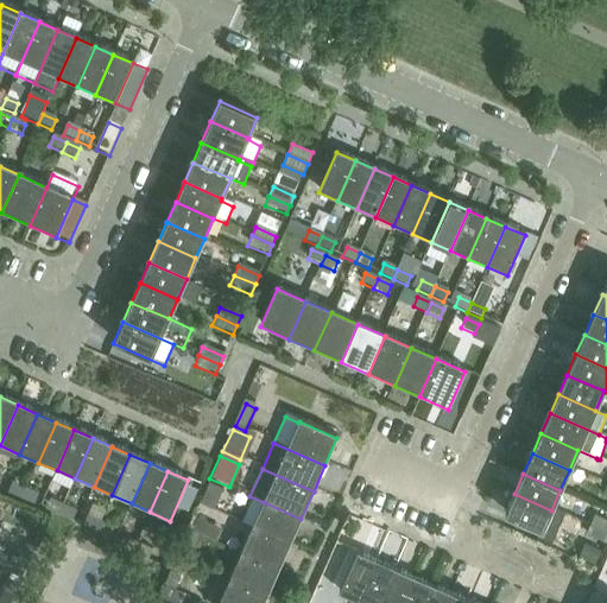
[(7,495),(21,501),(26,490),(12,484),(7,495)]
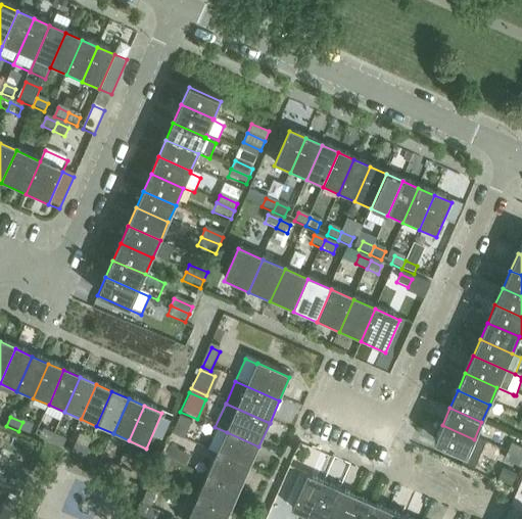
[(33,427),(22,422),(18,431),(29,435),(33,427)]
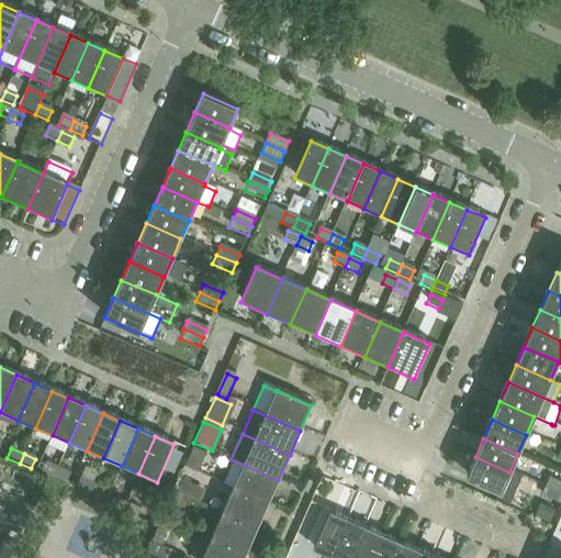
[(475,457),(467,477),(501,492),(497,499),(509,504),(522,478),(509,472),(475,457)]
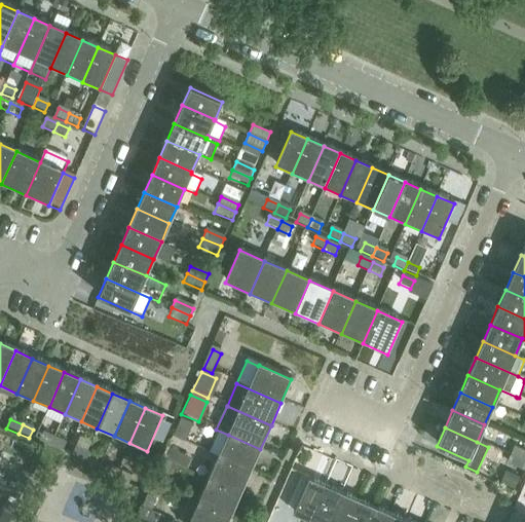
[(40,443),(50,447),(54,439),(43,435),(40,443)]
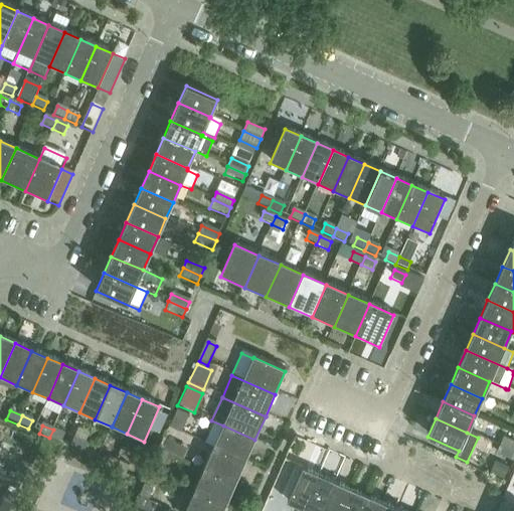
[(254,440),(223,426),(213,448),(245,462),(254,440)]
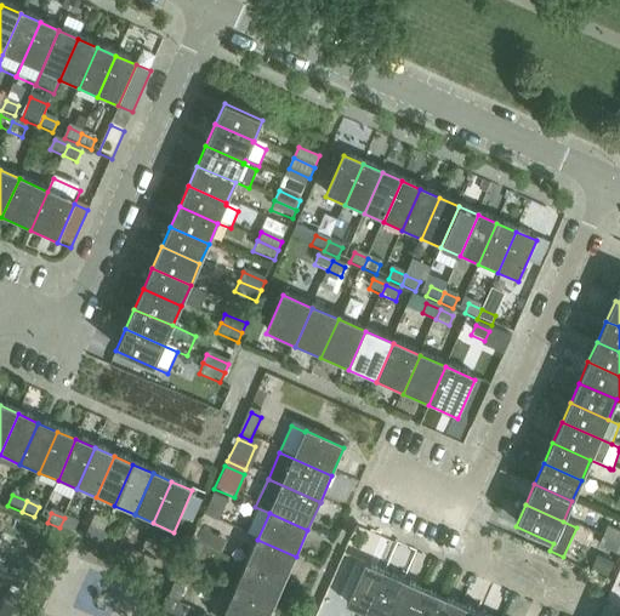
[(78,524),(64,518),(60,528),(73,534),(78,524)]
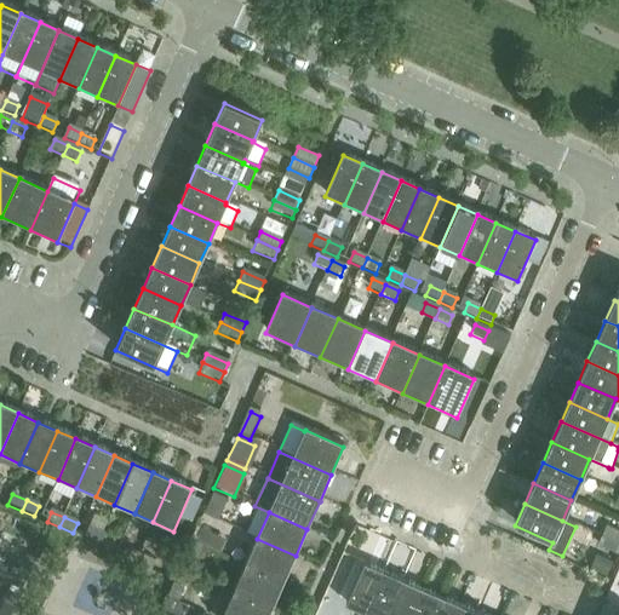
[(85,538),(97,544),(101,534),(89,528),(85,538)]
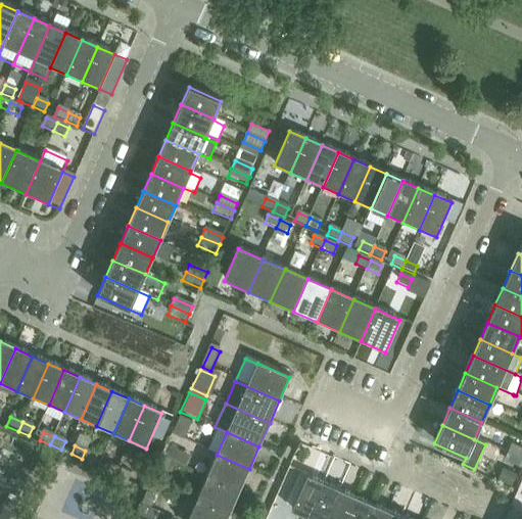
[(521,451),(510,446),(507,454),(521,460),(521,451)]
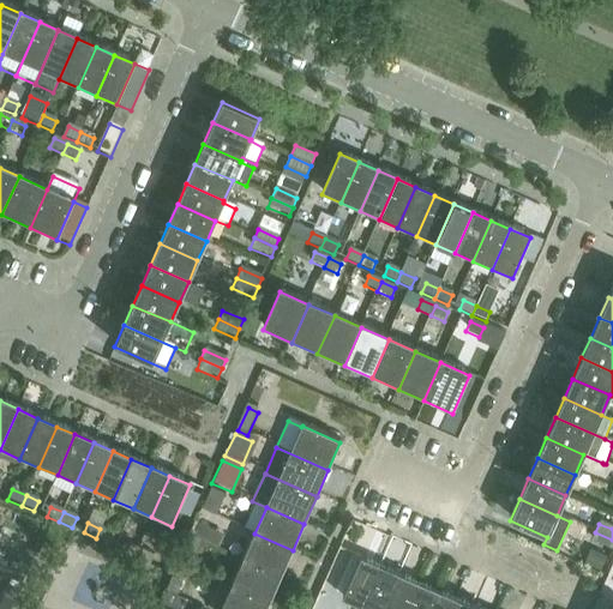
[(198,526),(193,540),(199,542),(203,544),(209,531),(198,526)]
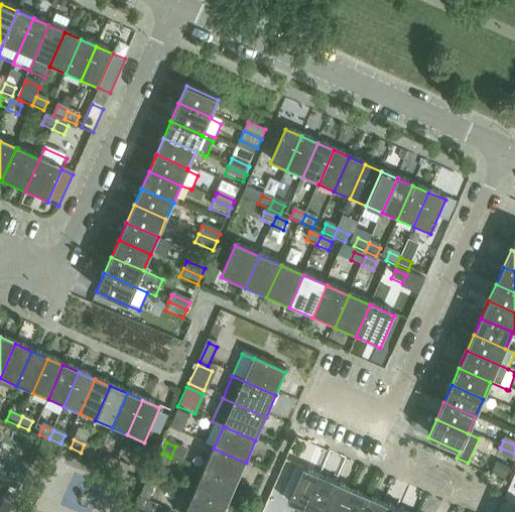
[(96,450),(84,444),(81,453),(93,458),(96,450)]
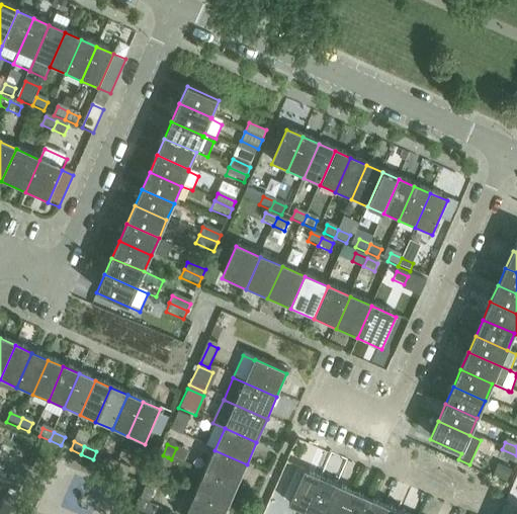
[(516,462),(516,455),(502,449),(499,457),(516,465),(516,462)]
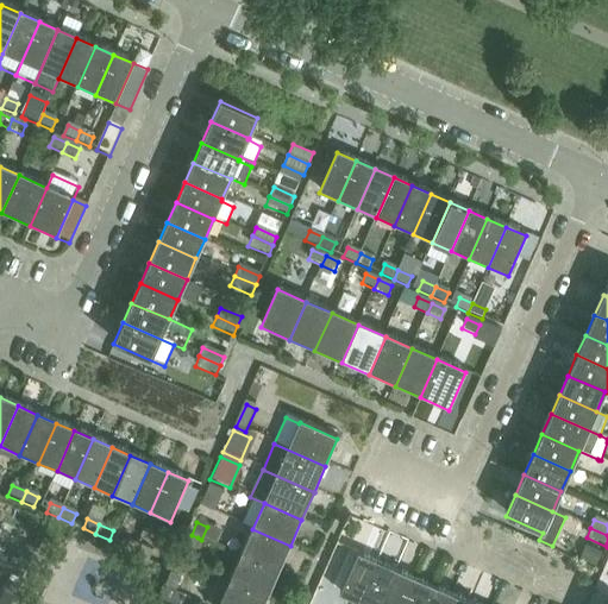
[(290,546),(252,529),(240,557),(279,573),(290,546)]
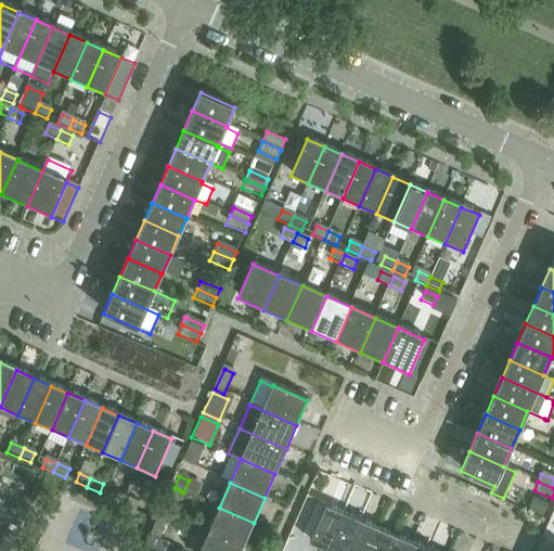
[(171,487),(166,499),(175,502),(180,490),(175,488),(171,487)]
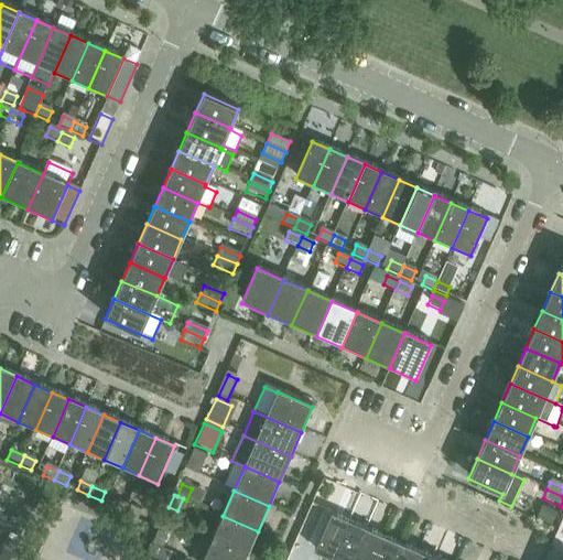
[(110,509),(121,515),(126,506),(115,501),(110,509)]
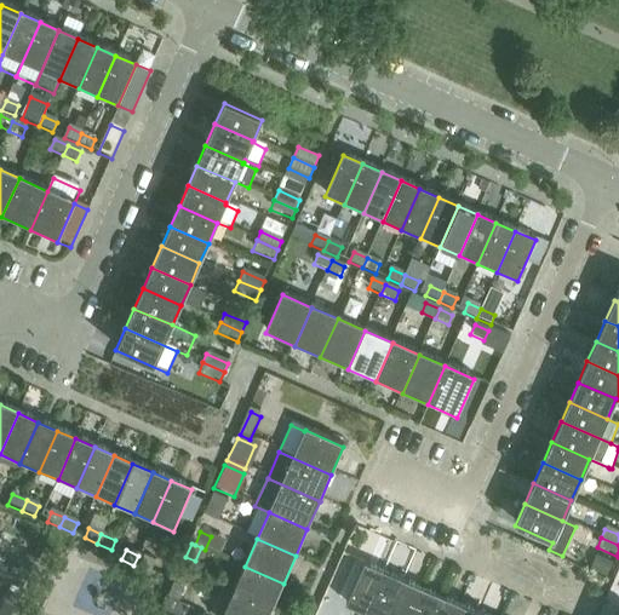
[(152,562),(138,556),(133,565),(147,572),(152,562)]
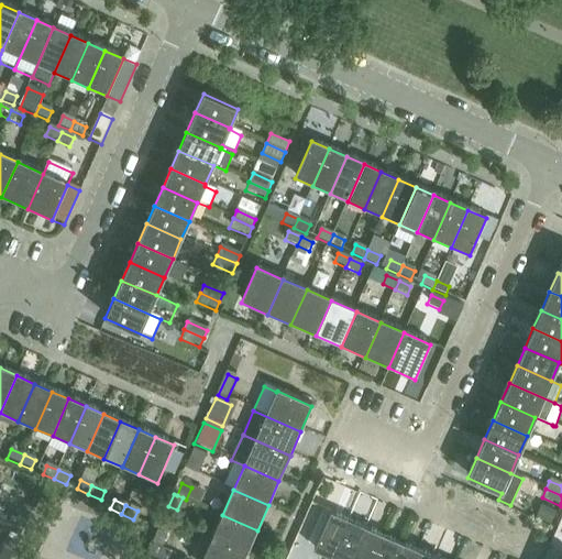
[(22,506),(18,518),(26,522),(31,511),(22,506)]
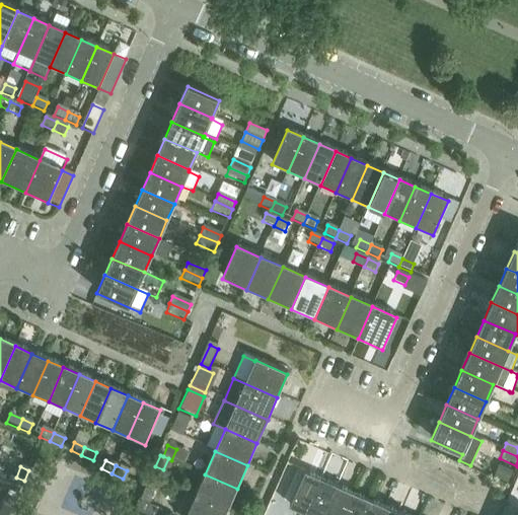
[(289,508),(303,514),(305,514),(320,481),(304,473),(289,508)]
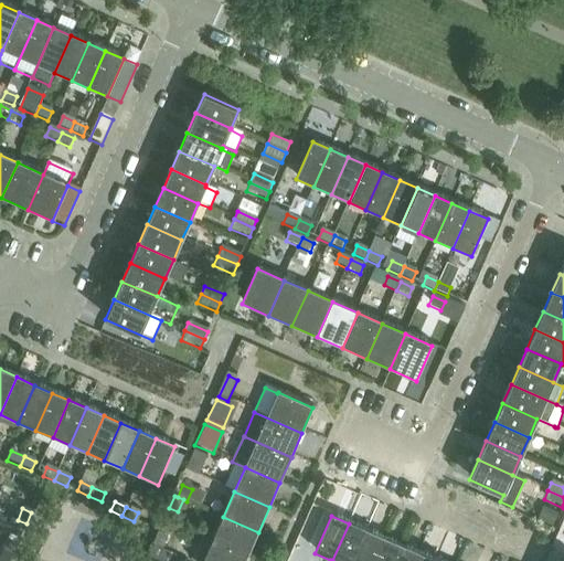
[(258,532),(223,517),(212,541),(247,557),(258,532)]
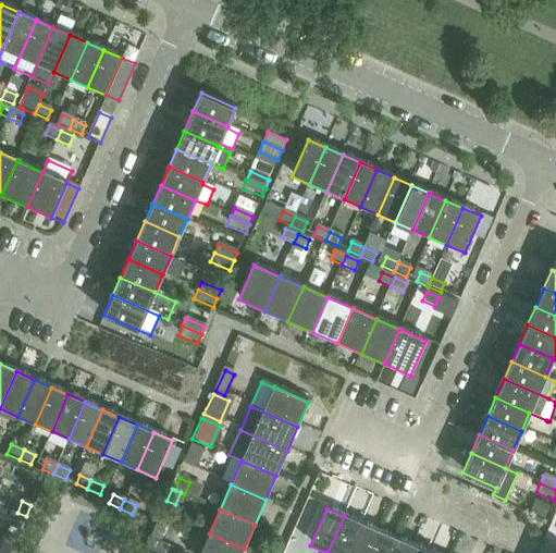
[(26,516),(17,513),(12,525),(21,529),(26,516)]
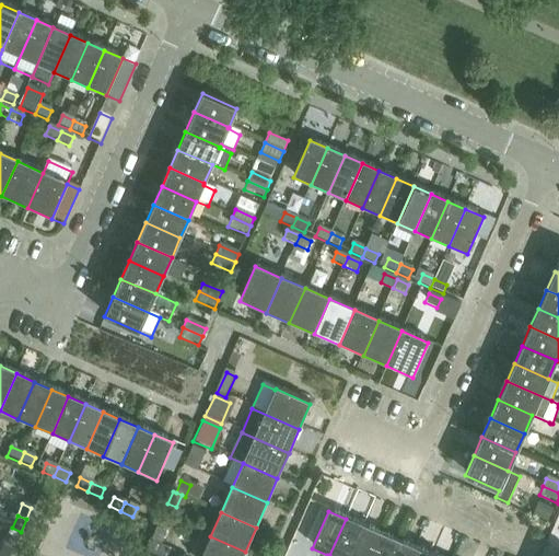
[(349,555),(362,526),(346,519),(329,555),(349,555)]
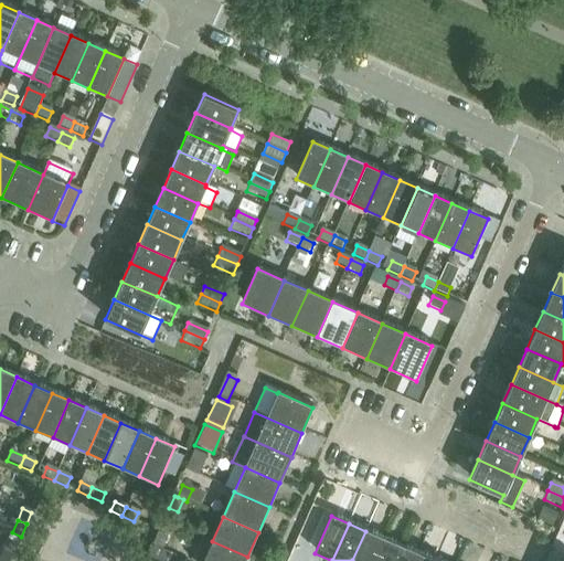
[(373,560),(383,539),(365,531),(352,560),(373,560)]
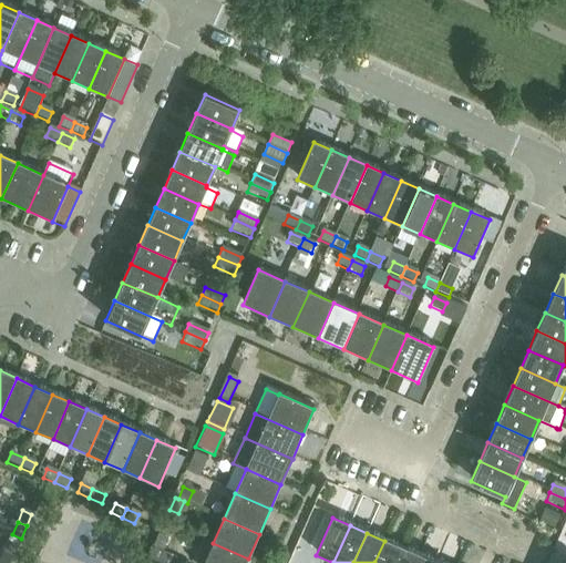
[(157,538),(153,550),(162,554),(167,542),(157,538)]
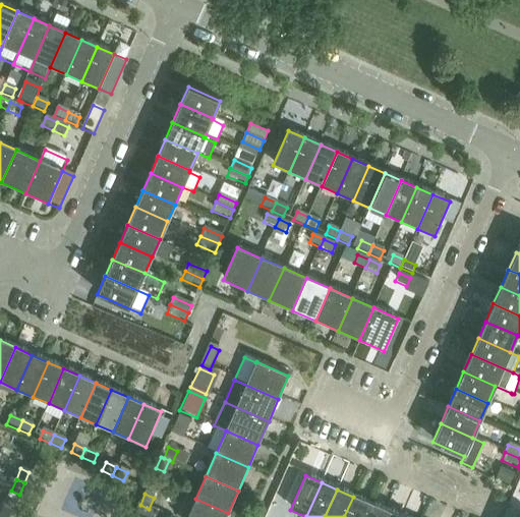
[(363,516),(369,504),(353,497),(344,516),(363,516)]
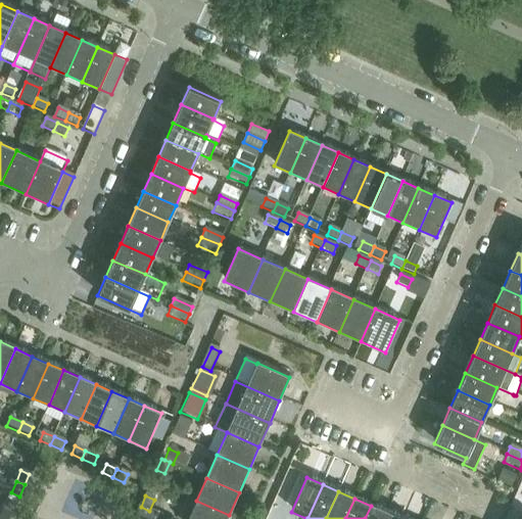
[(227,518),(229,515),(196,501),(188,518),(227,518)]
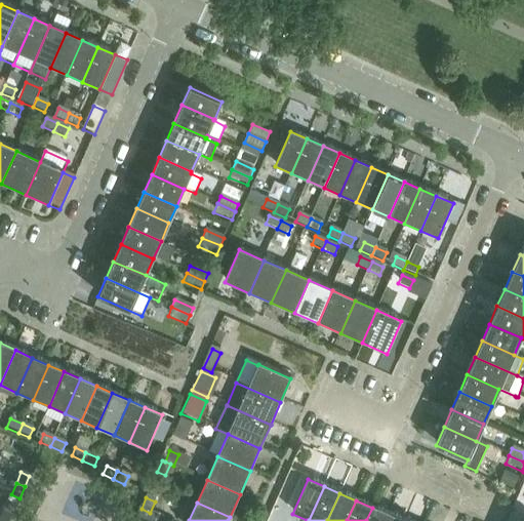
[(7,504),(2,515),(10,518),(15,508),(7,504)]
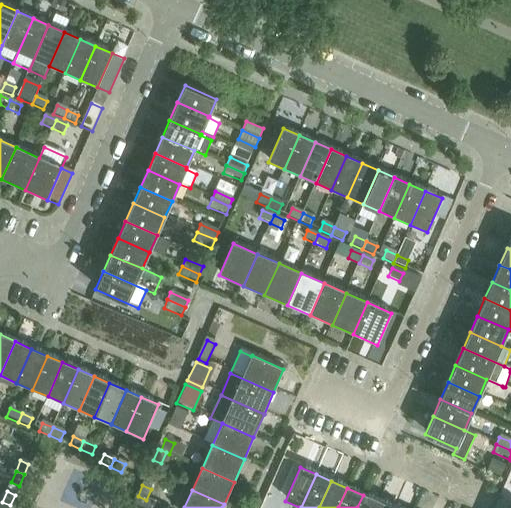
[(376,507),(379,502),(363,495),(357,507),(376,507)]
